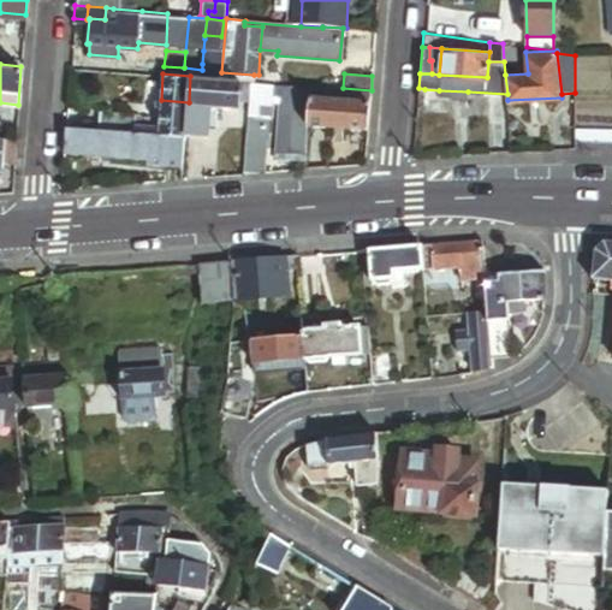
[(241,80),(221,78),(190,76),(189,102),(212,105),(238,106),(241,80)]
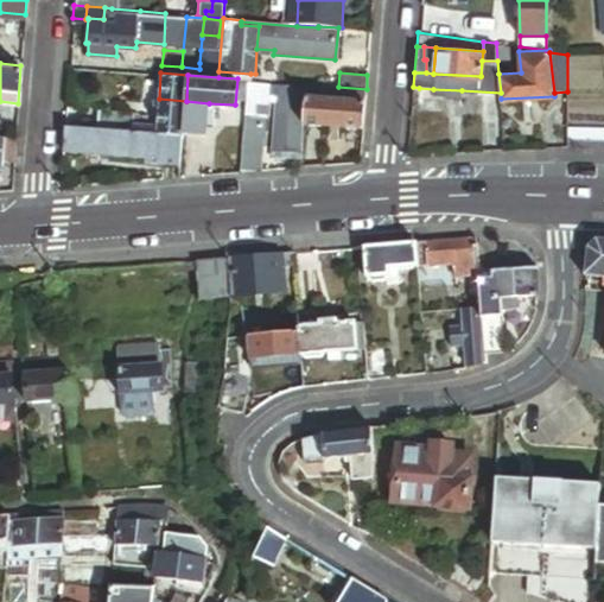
[(271,90),(283,92),(283,82),(249,80),(248,80),(247,97),(262,99),(264,89),(271,90)]
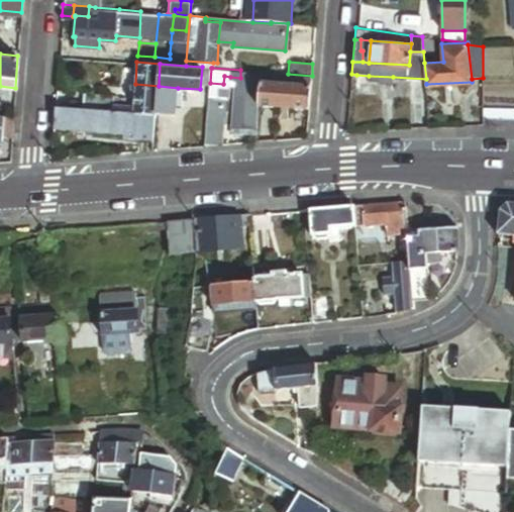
[(255,126),(260,72),(240,70),(240,78),(236,125),(255,126)]
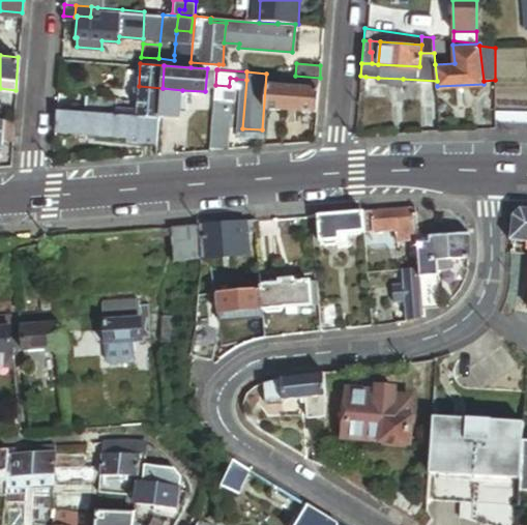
[(268,76),(268,85),(317,88),(318,79),(268,76)]
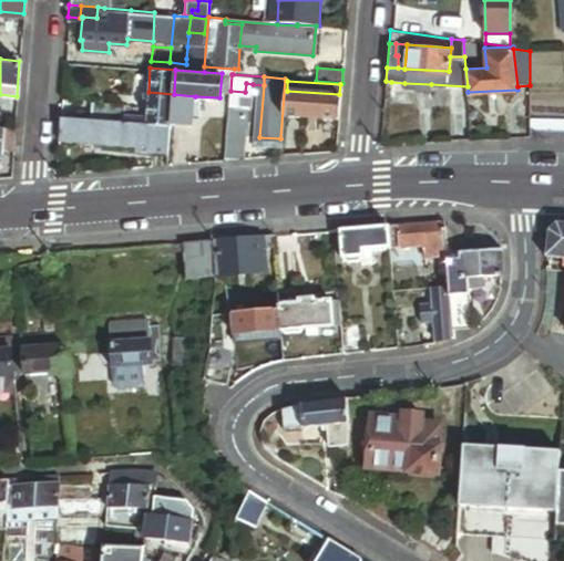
[(231,91),(229,102),(252,103),(253,84),(246,83),(245,92),(231,91)]
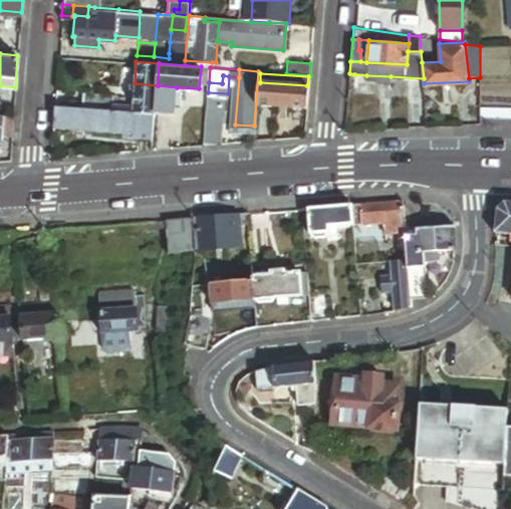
[(307,107),(308,86),(307,85),(260,82),(259,82),(257,103),(307,107)]
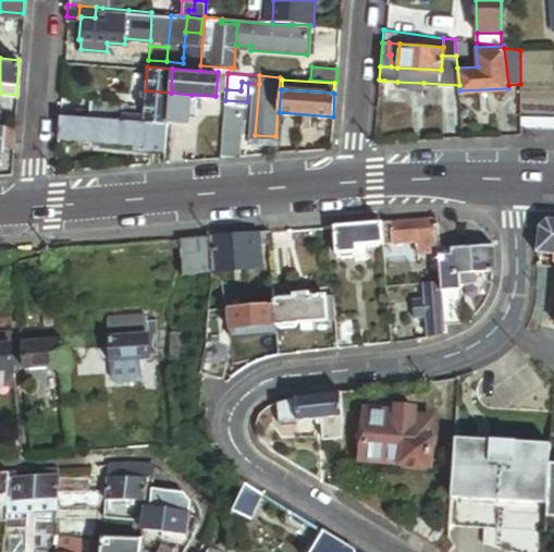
[(169,118),(171,93),(146,90),(144,113),(143,120),(147,121),(167,122),(168,122),(169,118)]
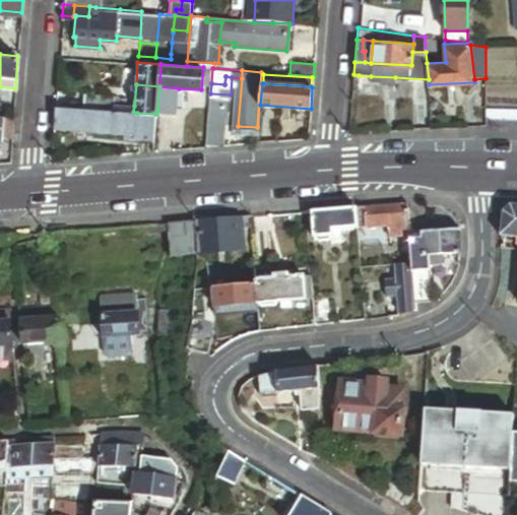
[(179,88),(159,86),(157,110),(177,112),(179,88)]
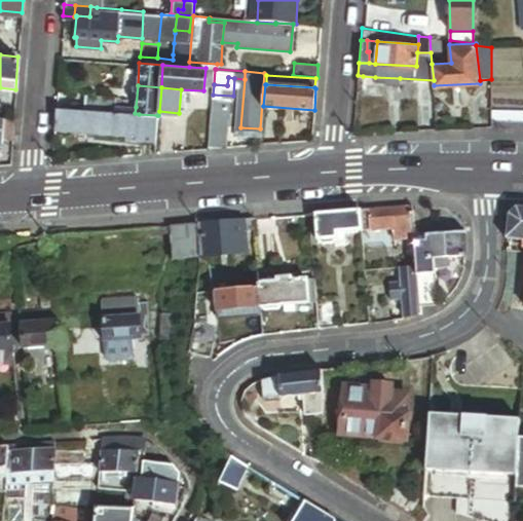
[(84,92),(82,109),(128,113),(135,113),(136,107),(129,106),(131,97),(84,92)]
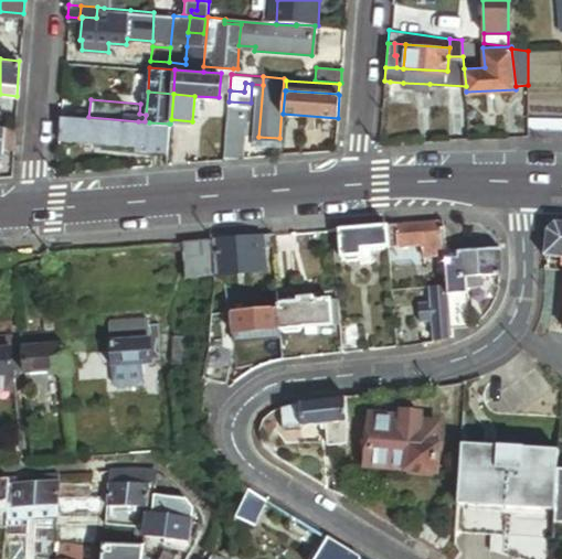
[(229,101),(228,115),(246,116),(250,117),(251,103),(229,101)]
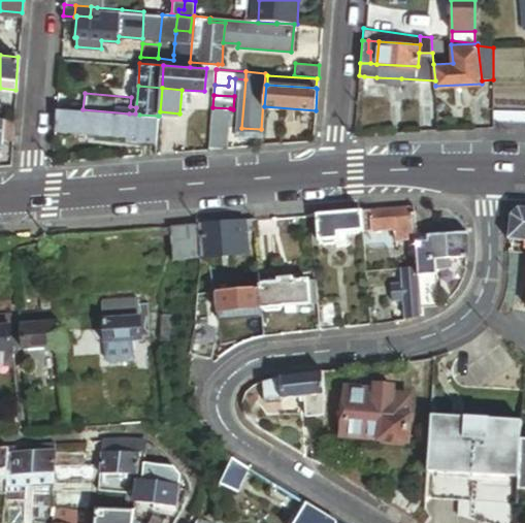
[(83,109),(56,107),(55,129),(127,134),(128,125),(129,113),(83,109)]
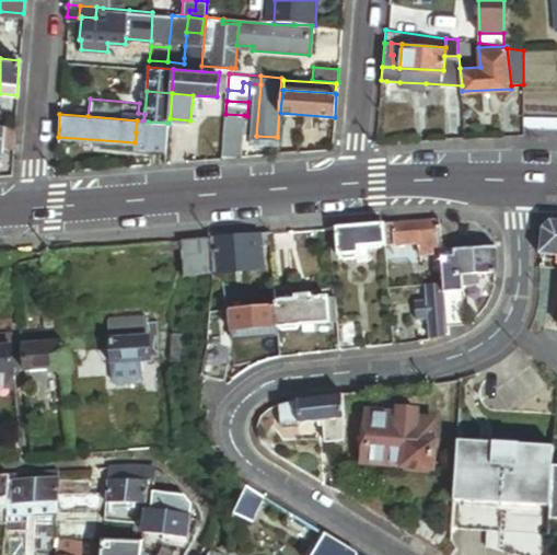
[(225,114),(225,125),(244,126),(244,115),(225,114)]
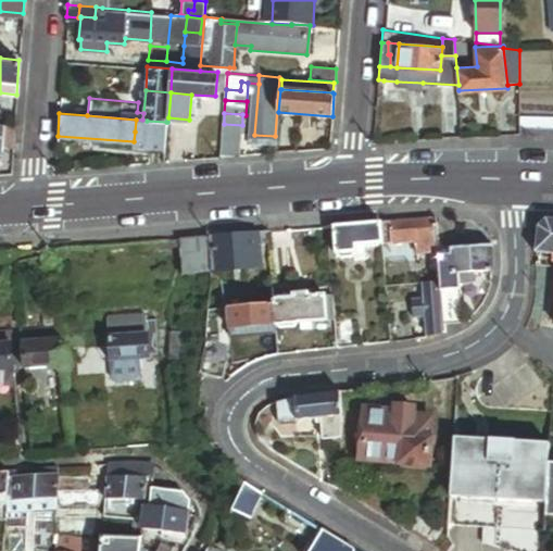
[(552,116),(520,116),(522,127),(552,127),(552,116)]
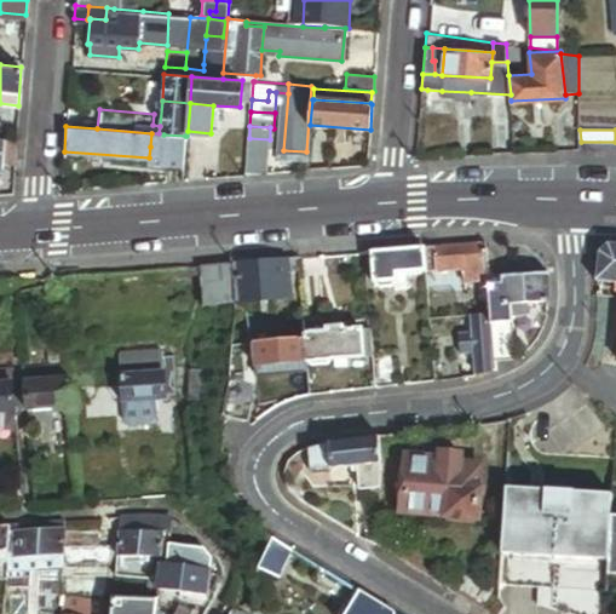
[(159,133),(151,133),(150,147),(162,148),(163,135),(159,133)]
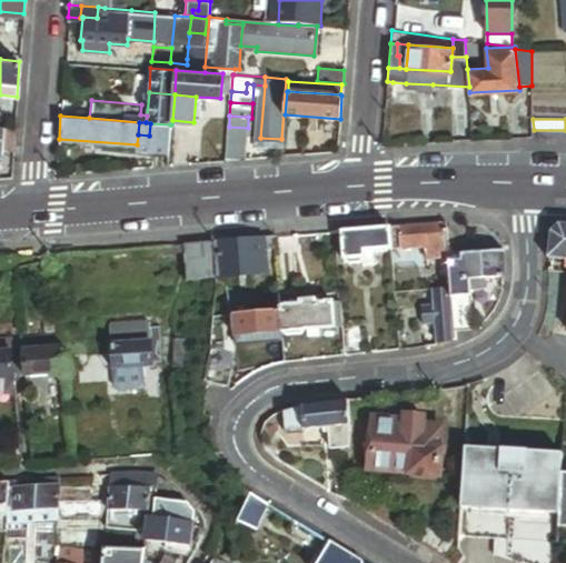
[(168,151),(170,124),(150,123),(149,136),(138,134),(137,144),(137,148),(168,151)]
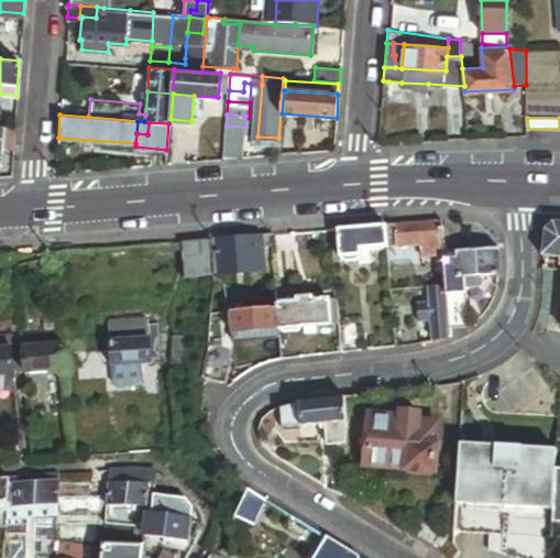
[(13,146),(14,127),(2,124),(1,146),(13,146)]
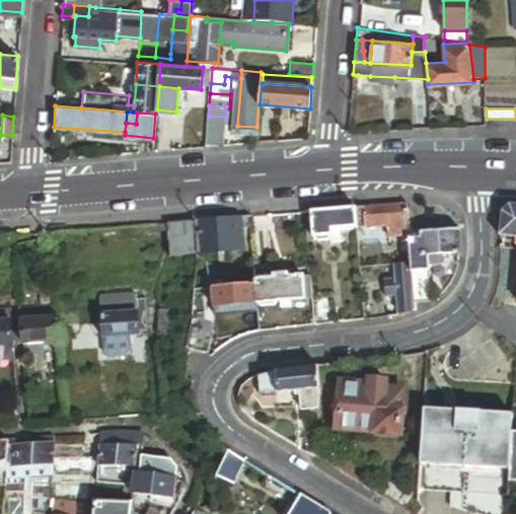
[(226,117),(209,116),(206,145),(224,143),(226,117)]
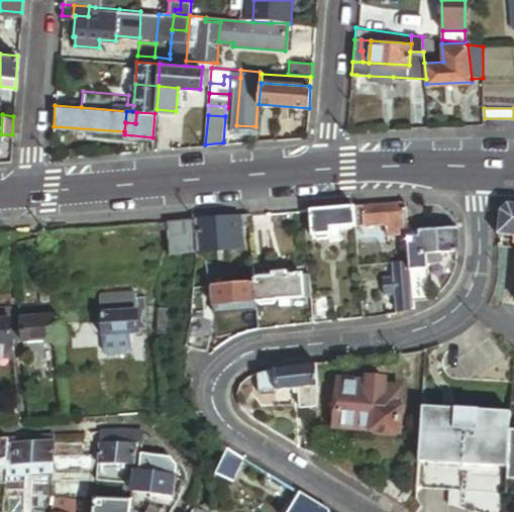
[(404,229),(401,199),(350,203),(352,222),(383,220),(384,231),(404,229)]
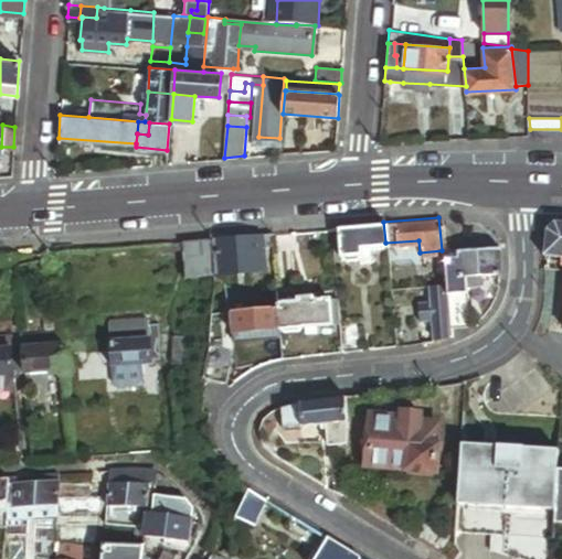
[(542,227),(541,251),(559,253),(561,253),(561,218),(552,218),(542,227)]
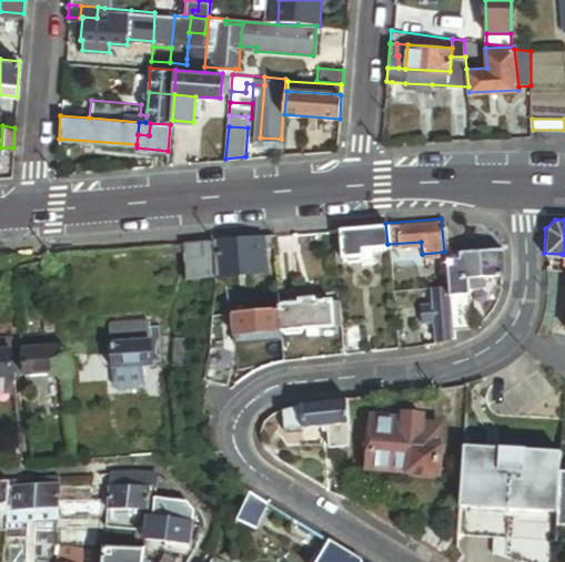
[(387,244),(385,223),(338,227),(339,255),(360,253),(360,246),(387,244)]
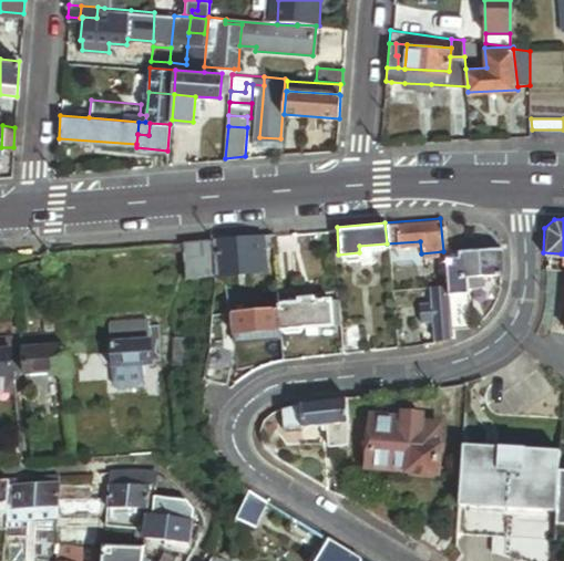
[(272,242),(270,231),(211,237),(214,272),(264,269),(262,242),(272,242)]
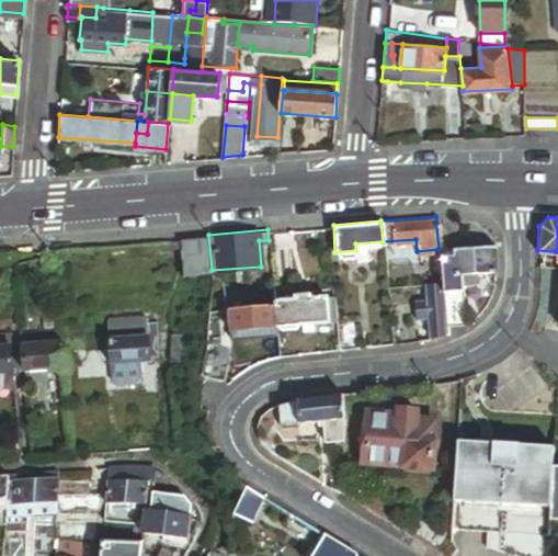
[(212,270),(208,235),(178,237),(181,272),(212,270)]
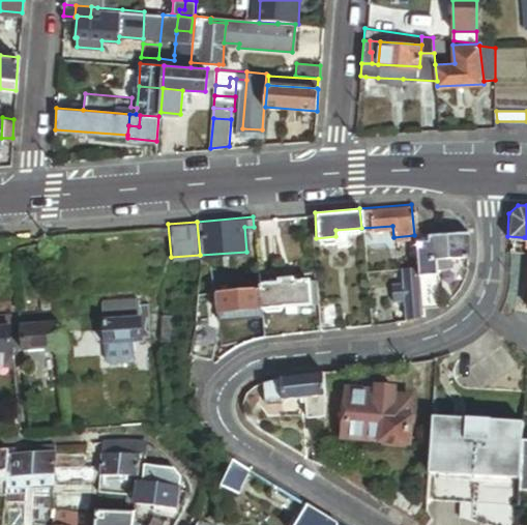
[(465,231),(414,235),(416,268),(419,308),(438,307),(434,265),(433,256),(446,255),(465,253),(465,231)]
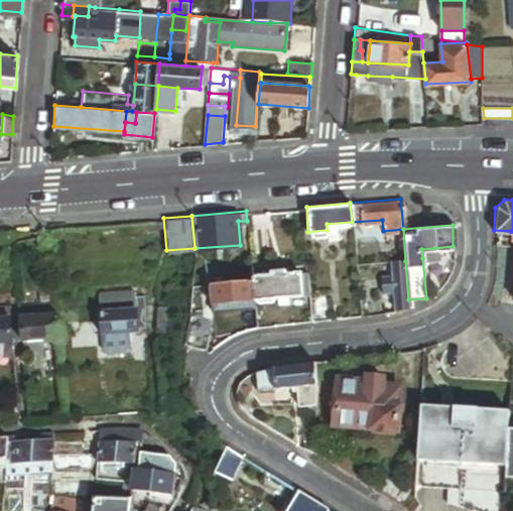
[(435,257),(434,248),(421,249),(422,258),(435,257)]
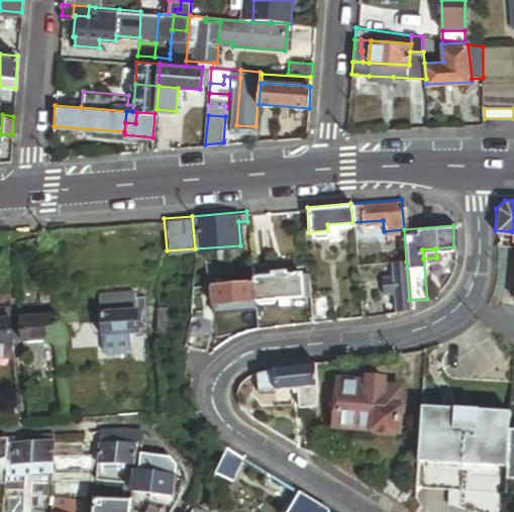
[(409,300),(406,262),(389,263),(390,274),(381,274),(382,290),(391,289),(393,308),(410,307),(409,300)]
